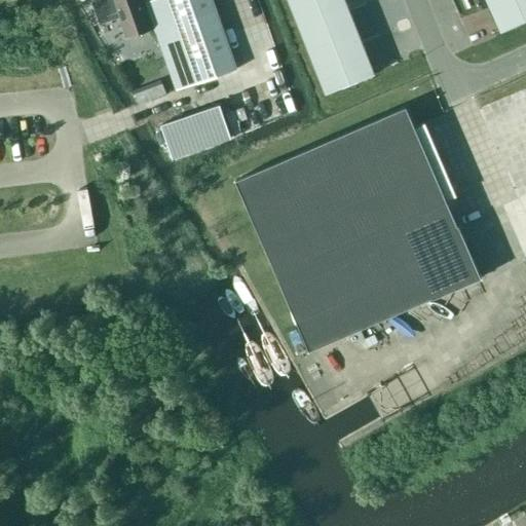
[(235,69),(211,0),(97,0),(91,2),(99,25),(118,19),(125,37),(151,28),(151,27),(164,22),(173,46),(183,42),(197,82),(235,69)]
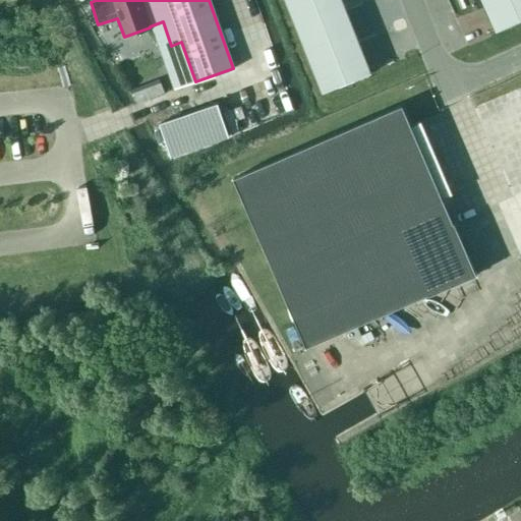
[(340,0),(285,0),(297,30),(345,10),(340,0)]
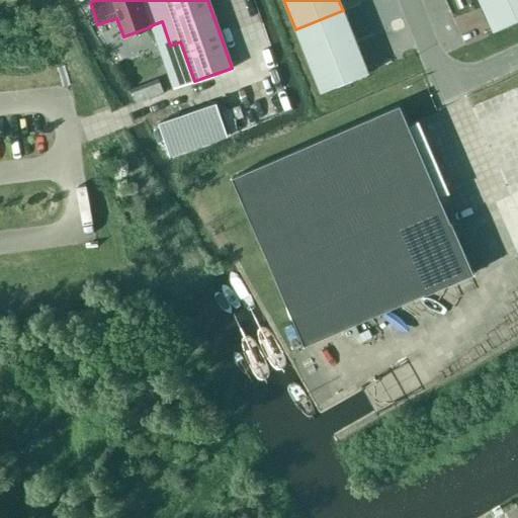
[(517,0),(478,0),(492,31),(517,19),(517,0)]
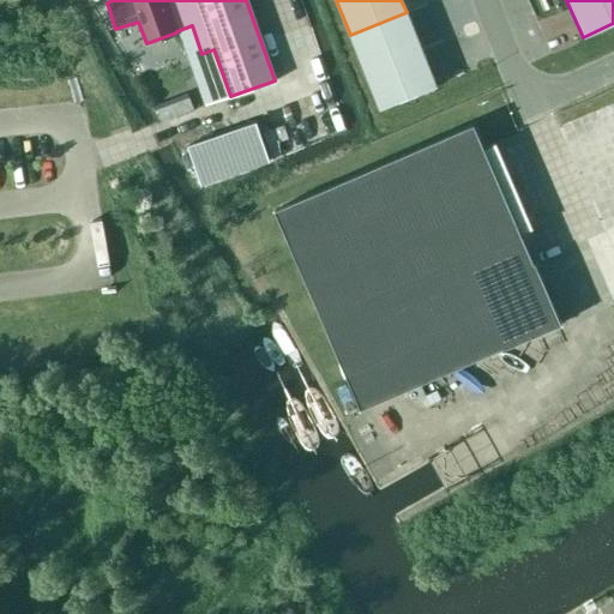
[(407,12),(350,35),(365,71),(421,49),(407,12)]
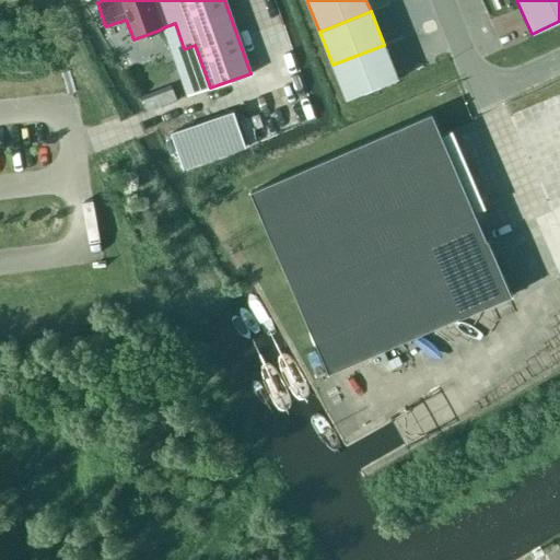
[(384,45),(333,65),(346,100),(397,79),(384,45)]
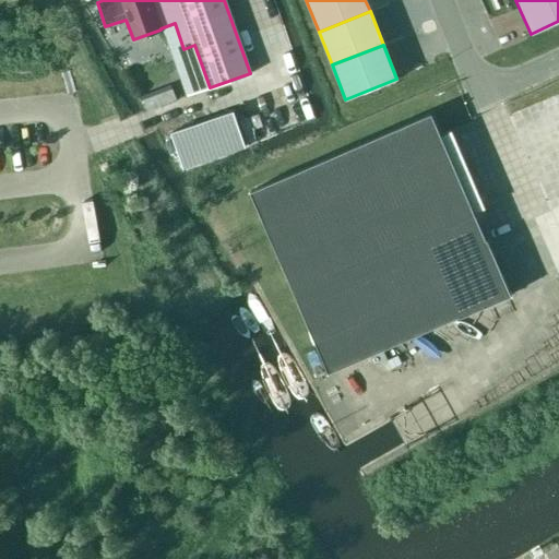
[(485,239),(430,114),(248,192),(326,373),(510,295),(486,239),(485,239)]
